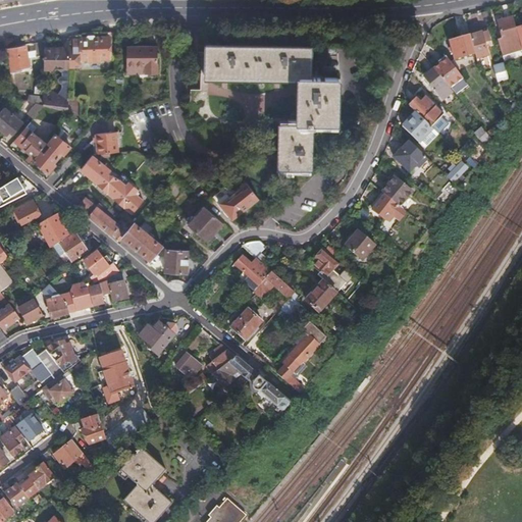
[(510,3),(502,5),(505,17),(513,15),(510,3)]
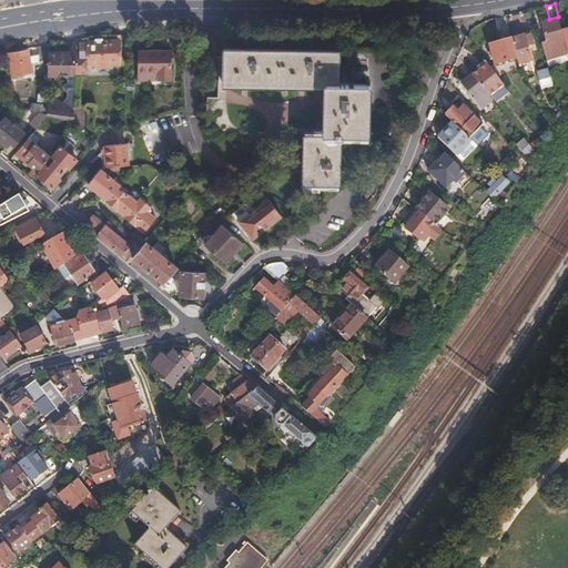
[(543,42),(548,60),(567,54),(567,49),(567,47),(565,37),(564,34),(563,29),(558,17),(549,19),(541,22),(547,41),(543,42)]
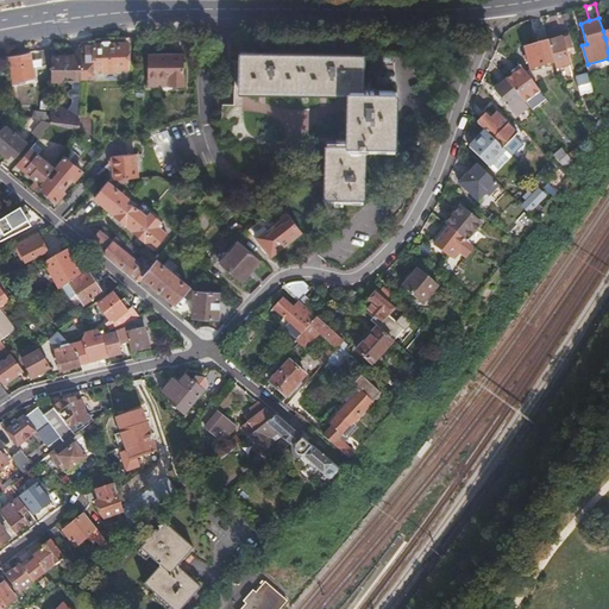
[(545,26),(548,41),(564,36),(562,23),(545,26)]
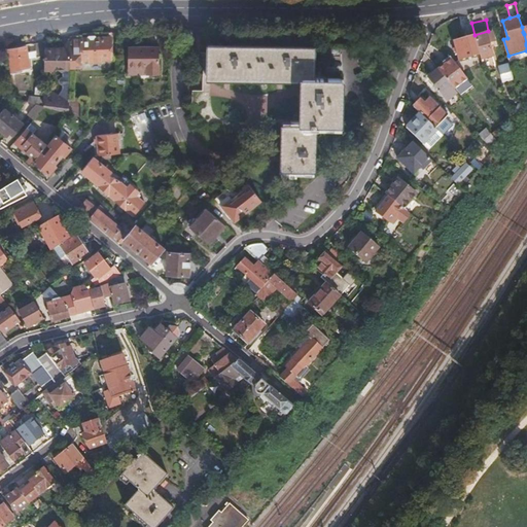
[(480,54),(483,63),(486,62),(485,59),(495,57),(491,40),(496,39),(493,30),(488,31),(475,35),(480,54)]
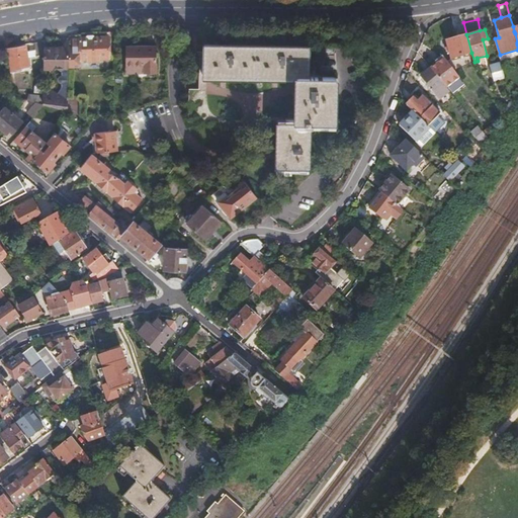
[(452,58),(471,53),(466,34),(450,38),(451,40),(447,41),(452,58)]
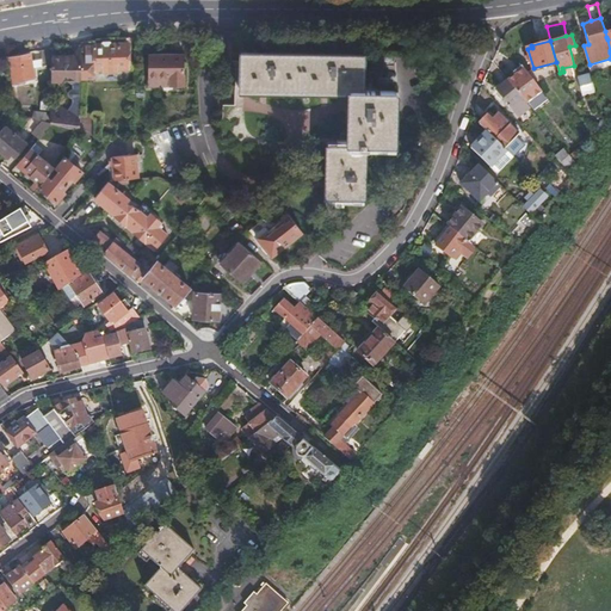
[(82,59),(82,61),(96,61),(96,71),(106,71),(106,74),(118,74),(118,71),(129,71),(129,44),(82,44),(82,59)]
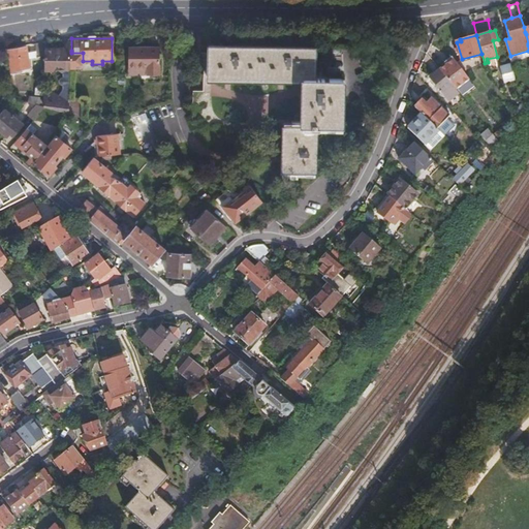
[(45,42),(37,43),(36,54),(36,57),(45,57),(45,55),(45,50),(45,42)]
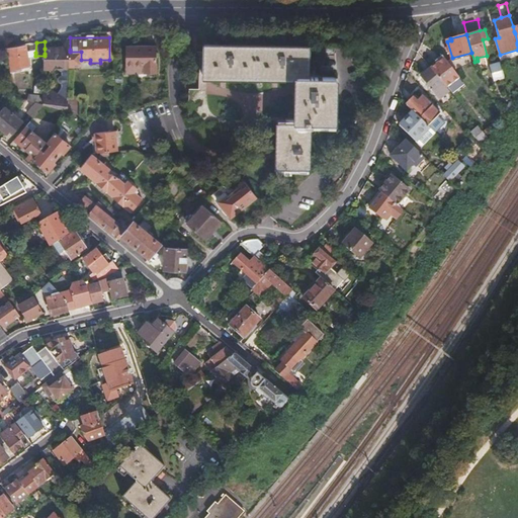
[(27,45),(7,49),(7,51),(10,51),(13,71),(31,68),(30,60),(29,54),(27,45)]
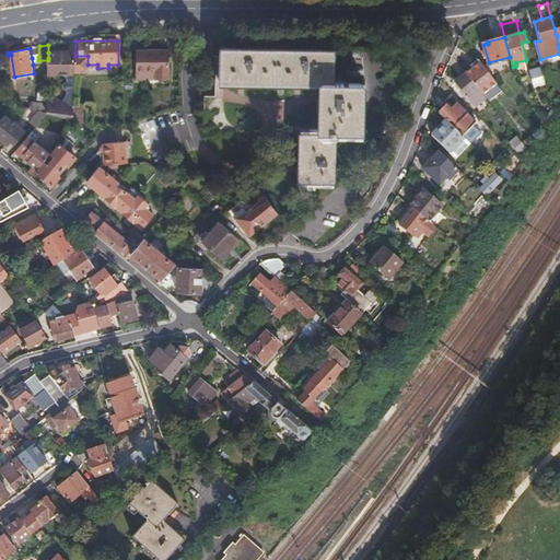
[(137,48),(137,71),(156,71),(156,78),(170,78),(170,49),(137,48)]
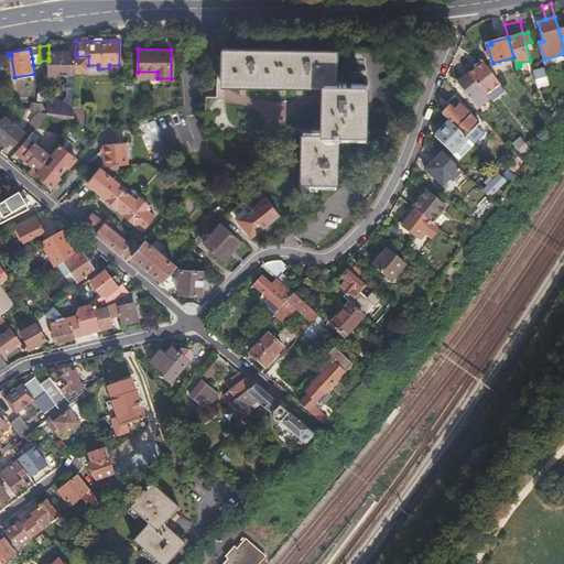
[(76,56),(76,54),(67,54),(49,53),(49,58),(49,61),(49,78),(57,78),(57,76),(65,83),(65,87),(64,88),(63,88),(62,88),(62,89),(61,90),(61,91),(61,93),(61,94),(61,95),(61,96),(62,97),(63,98),(64,98),(63,107),(57,101),(47,101),(47,108),(47,114),(49,114),(76,122),(76,106),(76,56)]
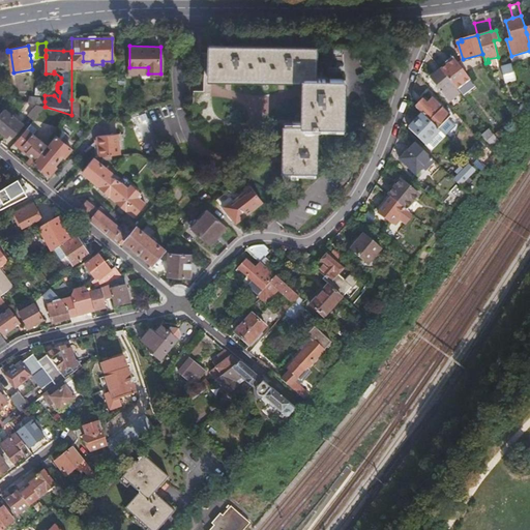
[(206,50),(206,79),(304,79),(304,126),(285,126),(286,173),(314,173),(314,126),(341,126),(341,79),(316,79),(316,50),(206,50)]
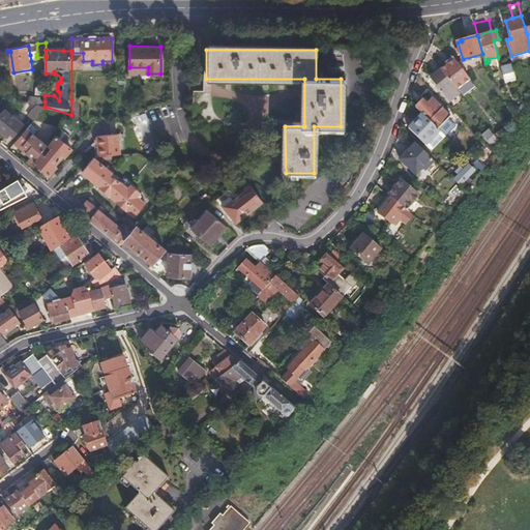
[(449,79),(455,86),(460,83),(463,80),(468,76),(452,55),(443,63),(445,64),(440,68),(441,69),(449,79)]
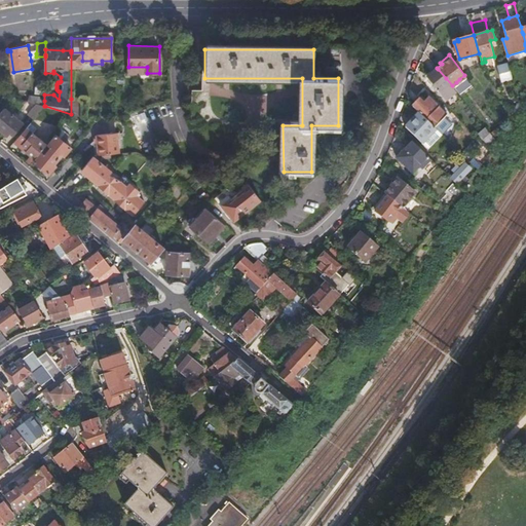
[(508,66),(500,68),(503,81),(511,79),(508,66)]
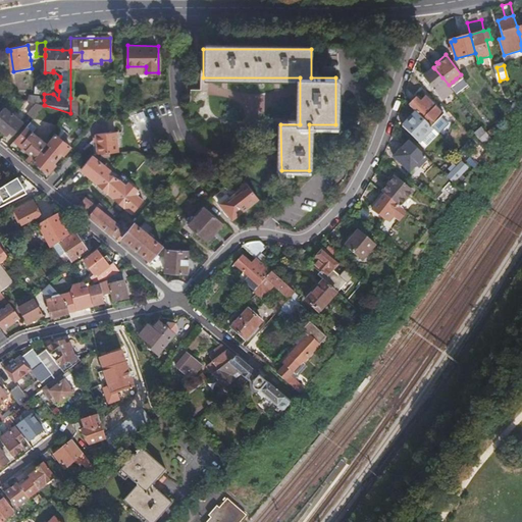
[(444,99),(454,91),(449,85),(442,77),(434,68),(433,67),(423,75),(424,76),(430,83),(432,86),(444,99)]
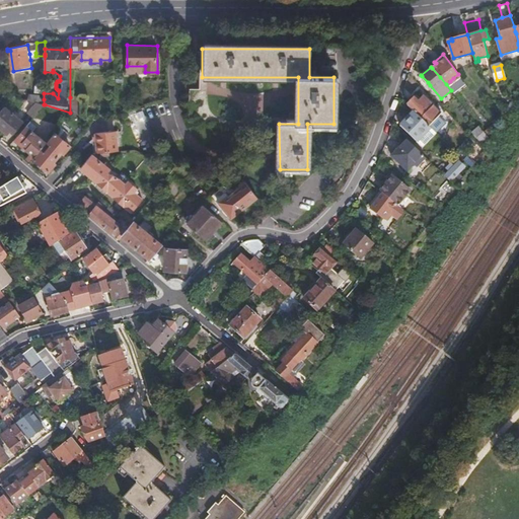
[(509,108),(515,106),(513,97),(512,94),(506,96),(509,108)]
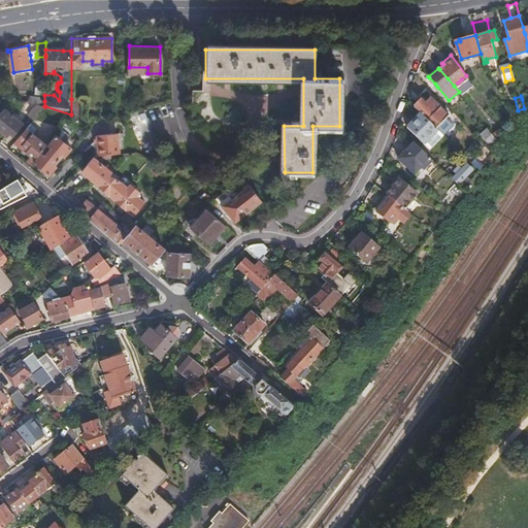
[(30,101),(38,104),(44,106),(44,101),(32,97),(30,101)]
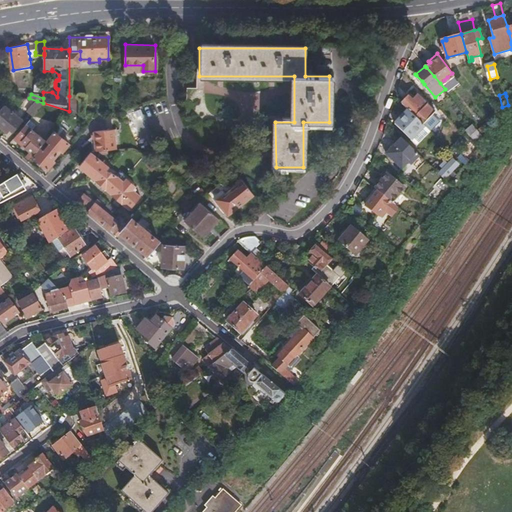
[(409,110),(416,116),(424,107),(428,103),(418,94),(413,100),(409,96),(402,103),(409,110)]
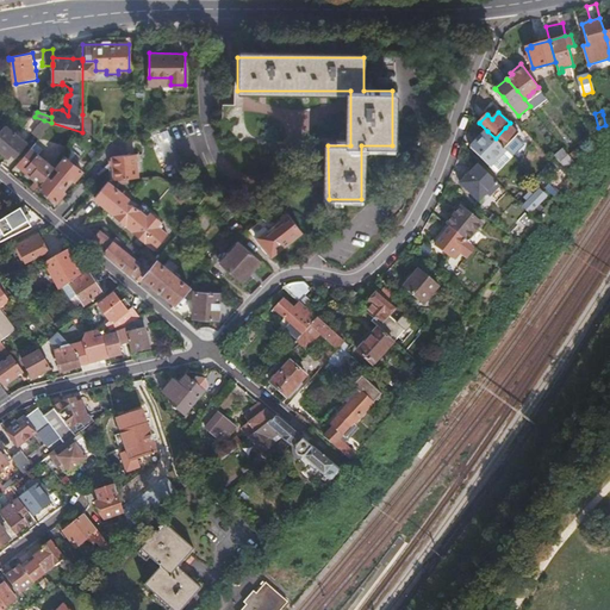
[(97,114),(82,114),(82,132),(85,134),(97,137),(97,114)]
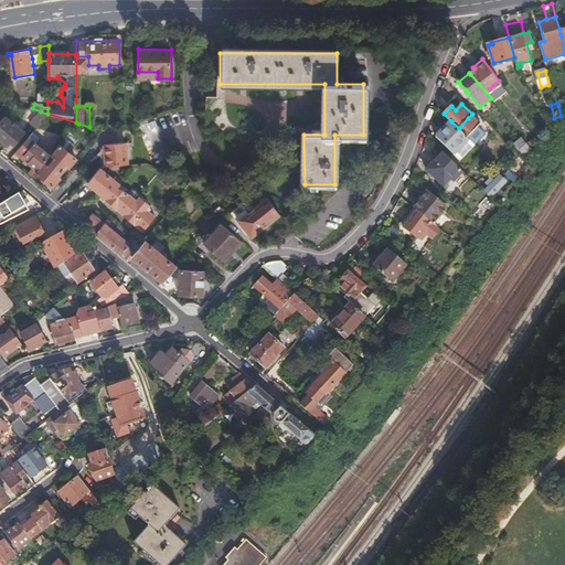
[(48,114),(41,112),(31,124),(36,128),(49,114),(48,114)]
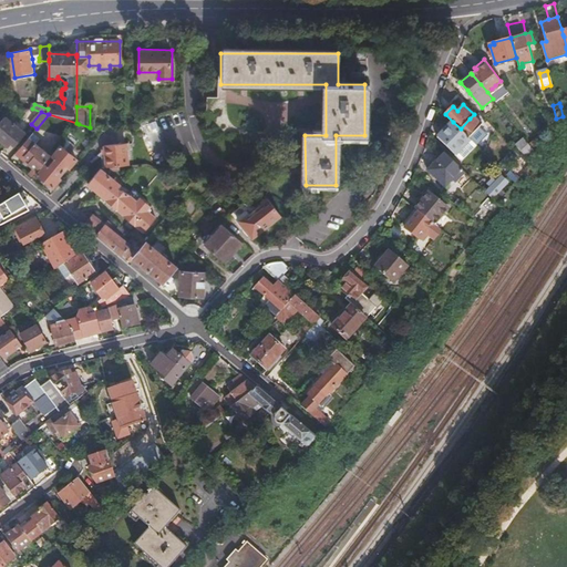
[(160,117),(162,127),(173,125),(171,115),(160,117)]
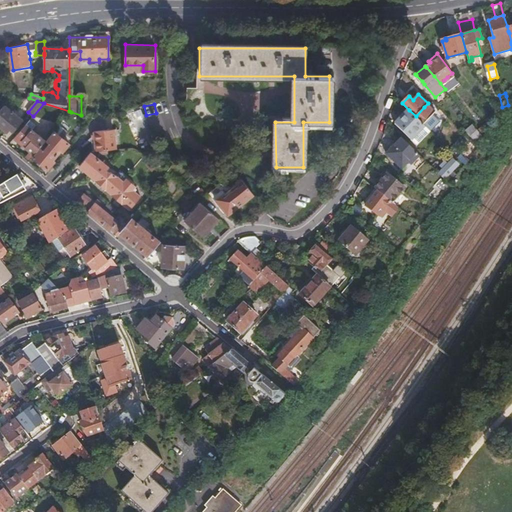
[(4,106),(0,110),(0,125),(8,132),(13,126),(16,129),(25,119),(21,116),(19,118),(4,106)]
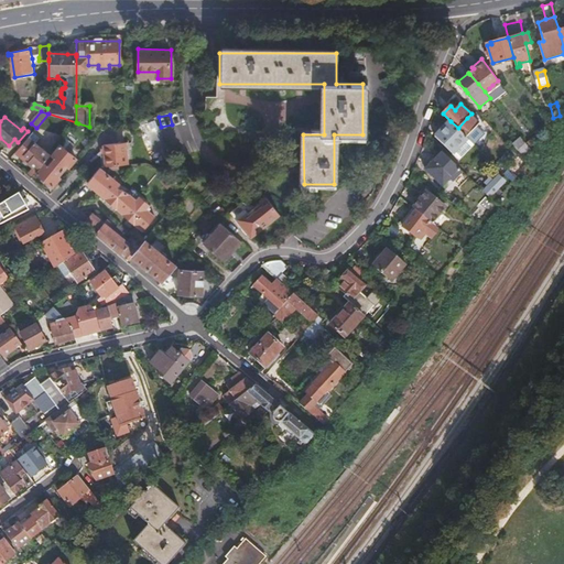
[(525,120),(520,126),(527,134),(532,129),(525,120)]
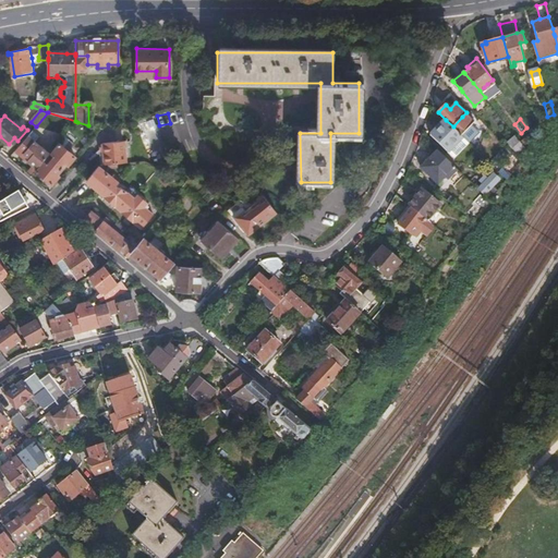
[(449,150),(463,136),(453,126),(446,120),(432,134),(449,150)]
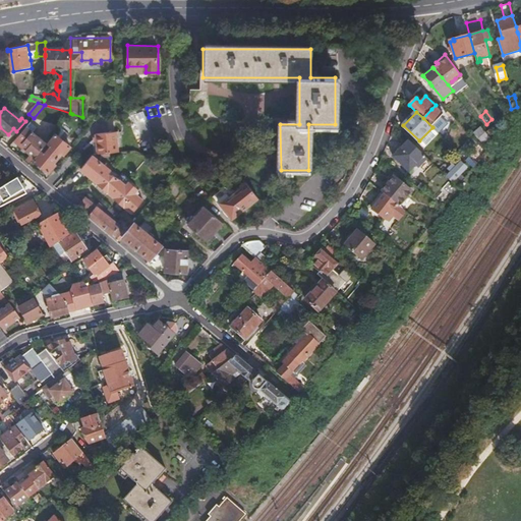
[(84,119),(82,122),(90,127),(94,122),(84,119)]
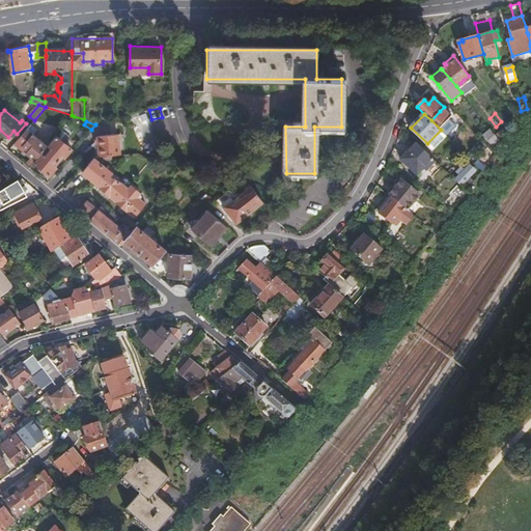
[(31,124),(27,130),(33,135),(37,130),(31,124)]
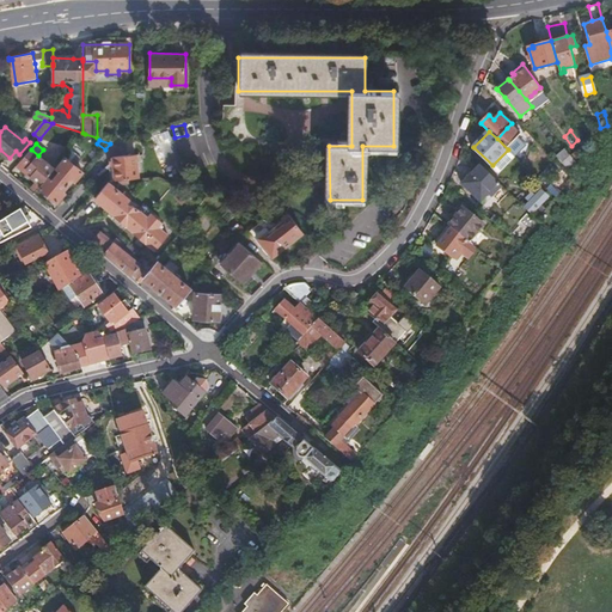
[(568,169),(576,161),(565,148),(557,155),(568,169)]
